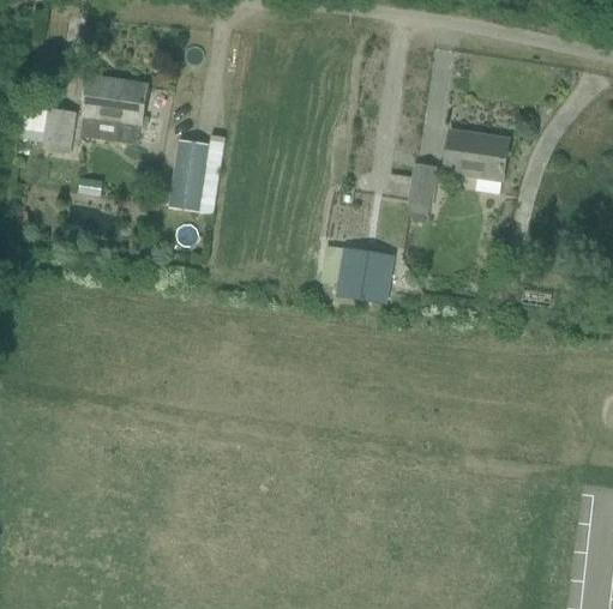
[(86,100),(85,116),(120,121),(118,140),(138,144),(140,122),(142,122),(144,108),(148,85),(146,84),(146,88),(119,83),(119,80),(90,76),(86,100)]
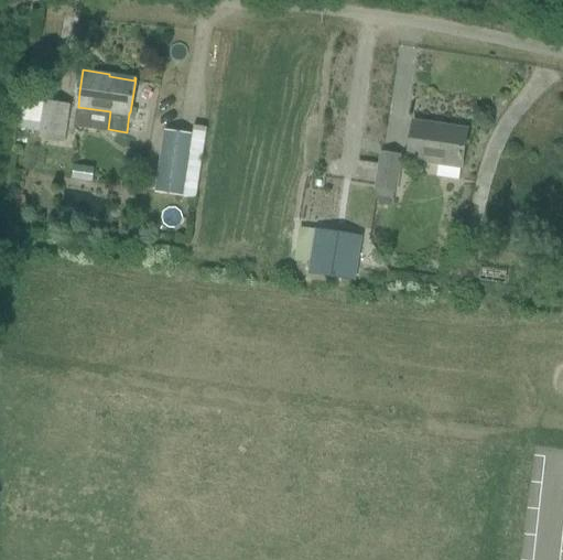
[(42,137),(63,140),(68,105),(47,101),(42,137)]
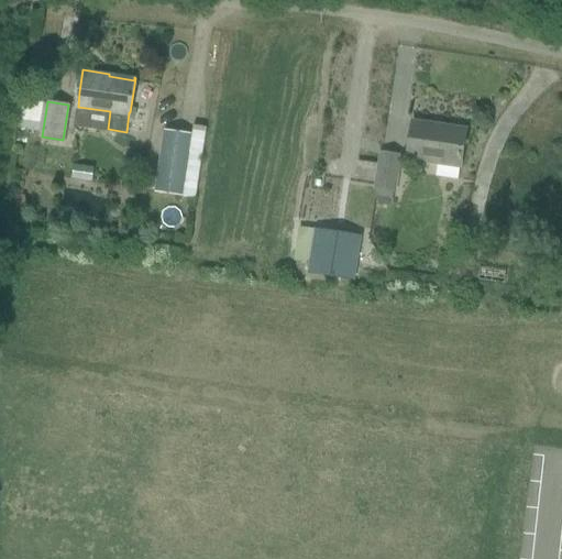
[(408,155),(461,162),(466,128),(465,128),(464,130),(440,127),(440,124),(414,120),(408,155)]
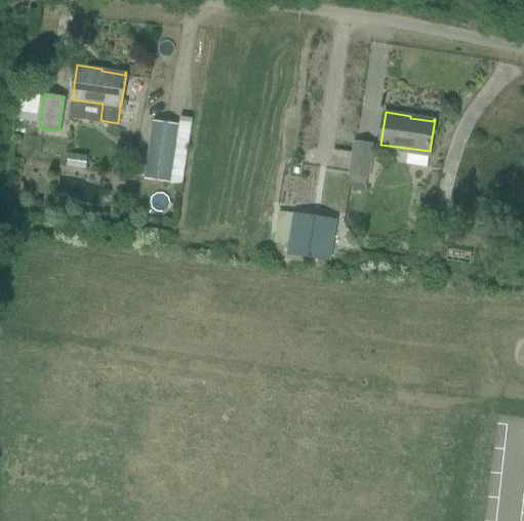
[(146,176),(170,181),(179,123),(156,119),(146,176)]
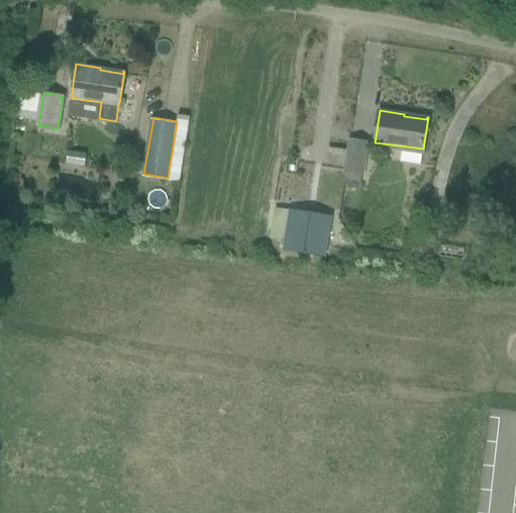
[(344,166),(343,172),(345,172),(362,175),(365,175),(371,138),(348,135),(346,147),(344,166)]
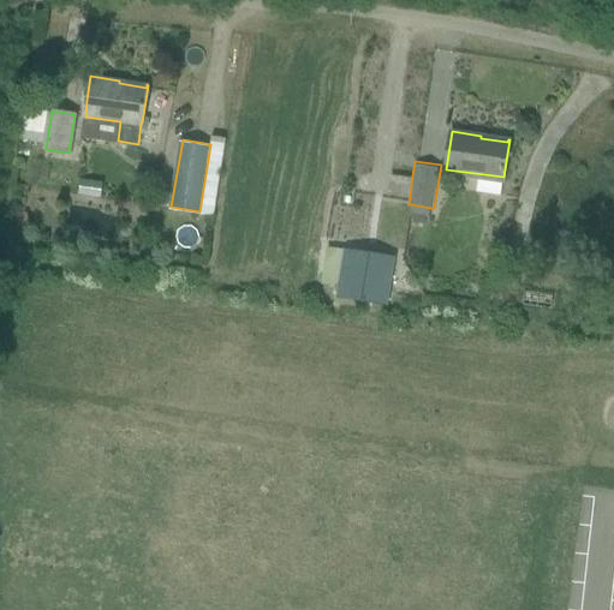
[(81,177),(78,192),(101,195),(103,180),(81,177)]
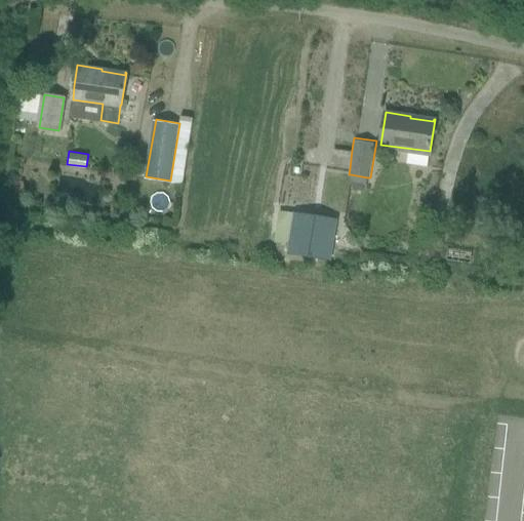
[(24,177),(13,179),(16,197),(27,195),(24,177)]
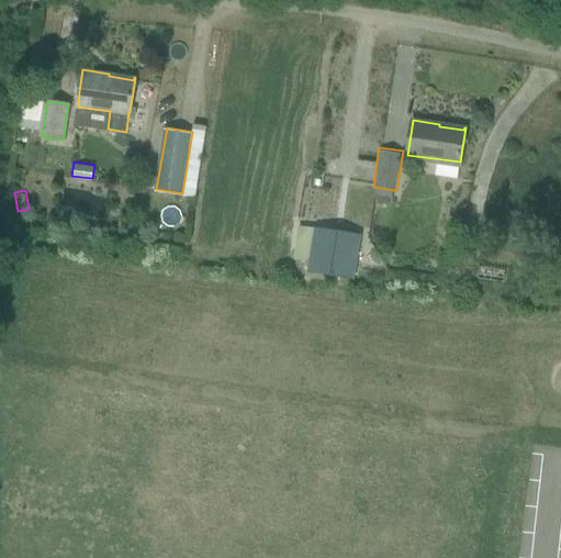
[(360,233),(316,226),(310,268),(354,275),(360,233)]
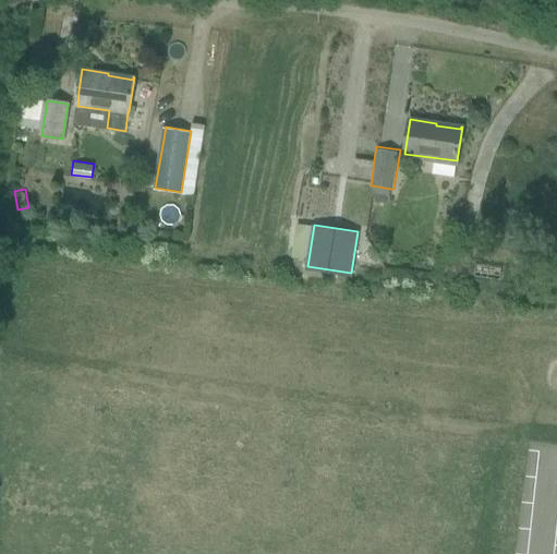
[(475,274),(500,278),(504,265),(477,261),(475,274)]
